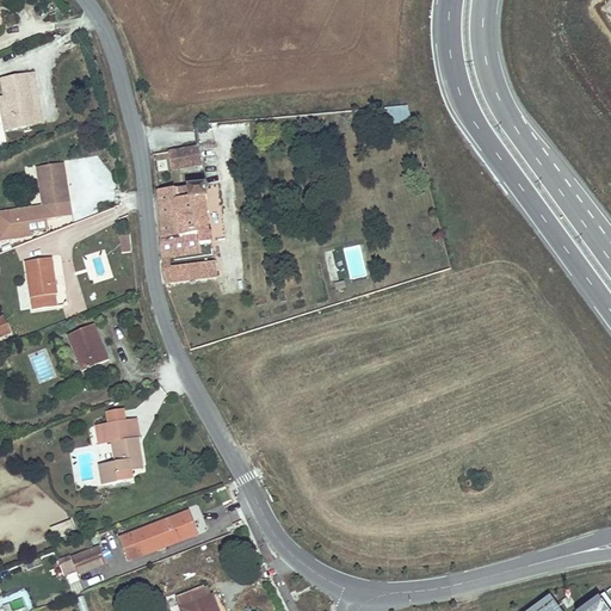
[(45,116),(34,65),(26,67),(34,103),(24,105),(26,119),(45,116)]
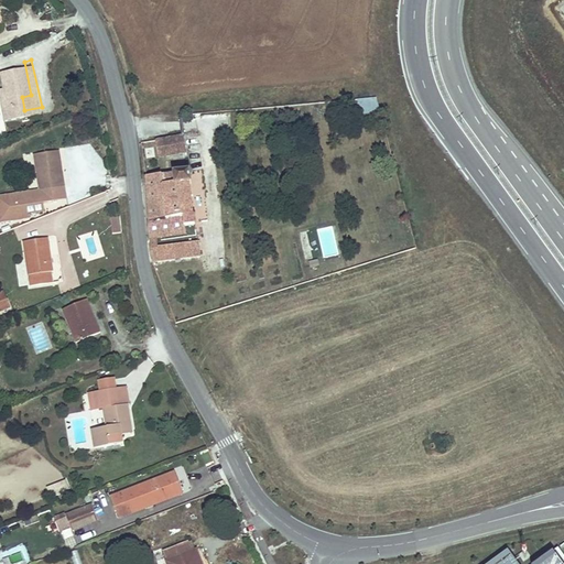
[(0,82),(0,89),(6,115),(24,110),(22,97),(31,95),(24,62),(0,66),(0,74),(1,82),(0,82)]
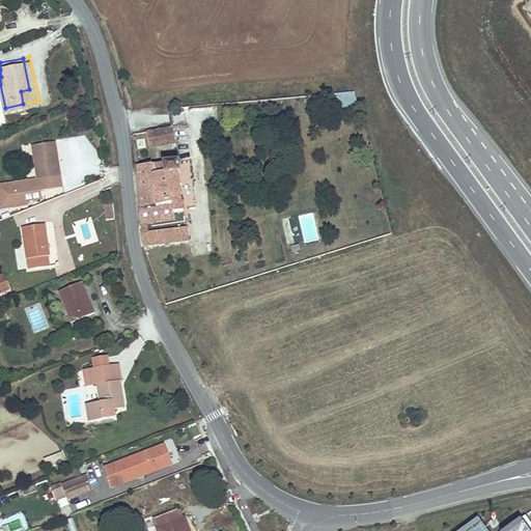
[(172,151),(171,135),(147,137),(149,154),(172,151)]
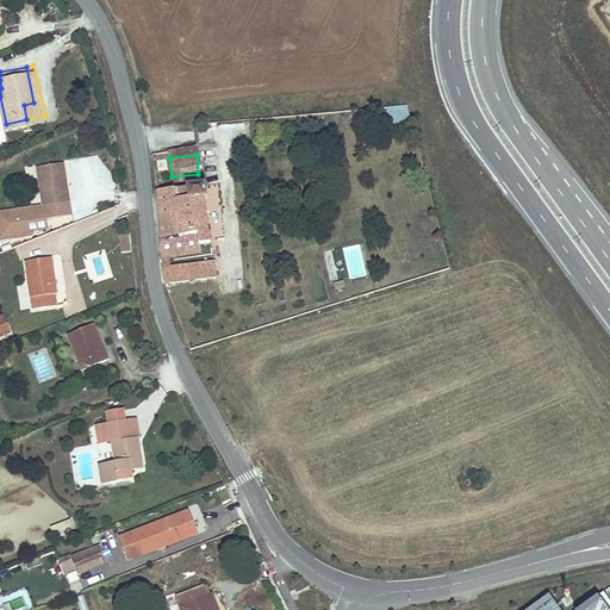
[(57,216),(55,203),(68,200),(62,162),(36,167),(36,169),(42,204),(4,211),(6,222),(0,223),(0,238),(24,235),(31,231),(31,229),(42,228),(41,218),(44,218),(57,216)]
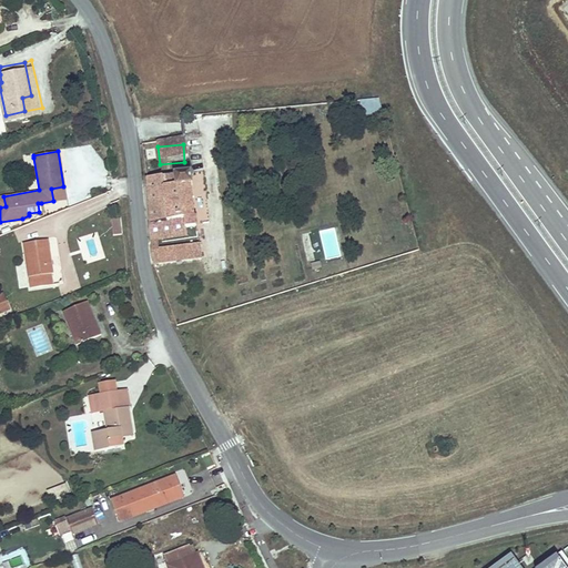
[(148,179),(155,234),(200,230),(199,217),(193,219),(190,184),(194,184),(193,174),(148,179)]
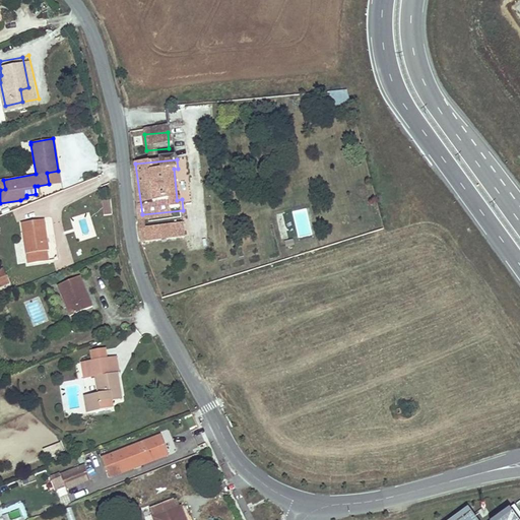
[(60,182),(58,171),(47,173),(49,184),(60,182)]
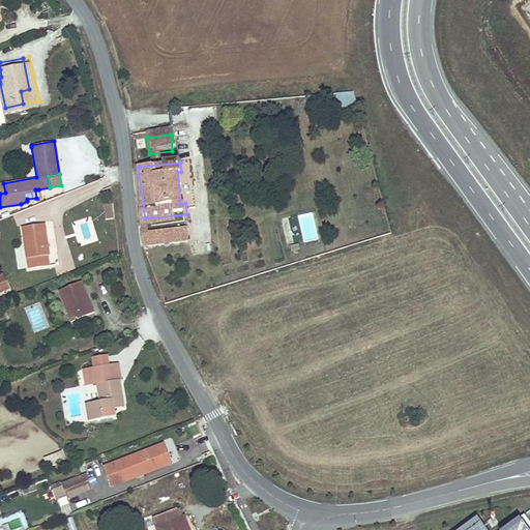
[(113,203),(104,204),(106,221),(115,219),(113,203)]
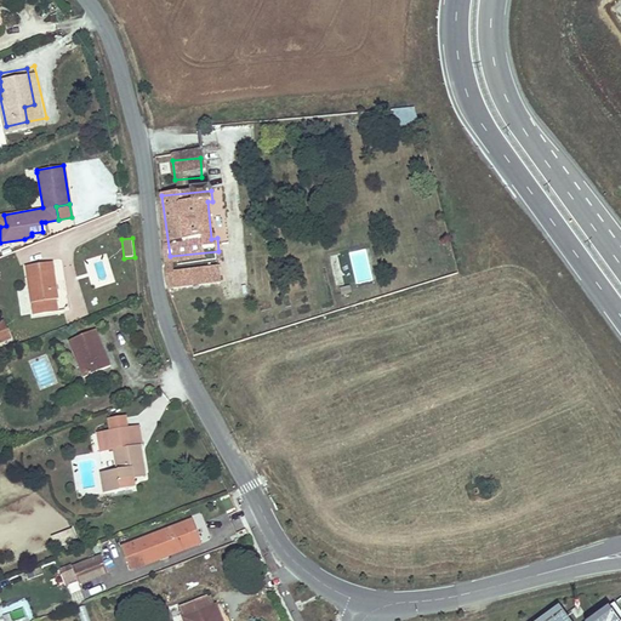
[(218,251),(170,256),(174,288),(222,283),(218,251)]
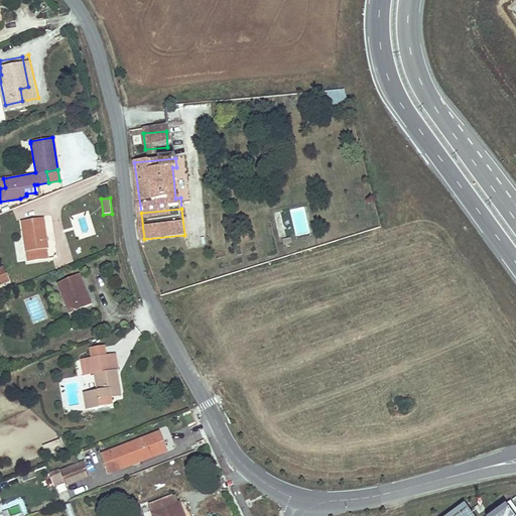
[(34,218),(23,220),(28,258),(45,256),(44,249),(49,248),(46,222),(34,223),(34,218)]
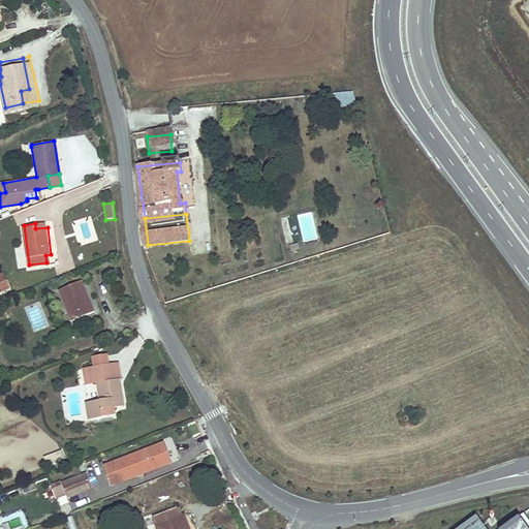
[(3,273),(0,274),(0,292),(9,288),(3,273)]
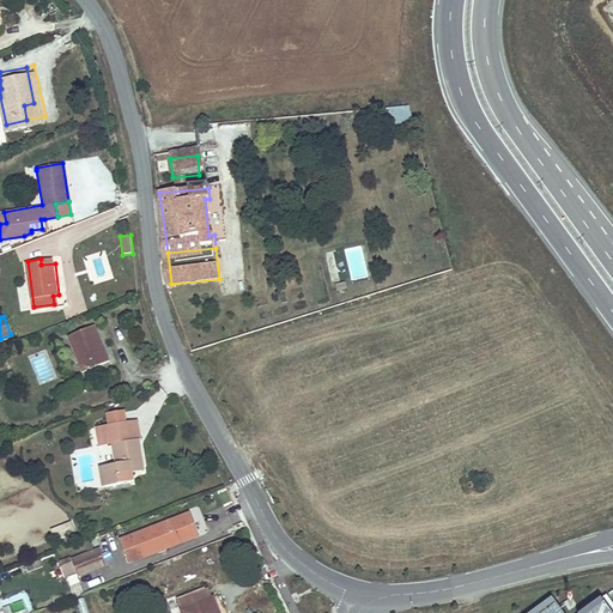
[(96,323),(68,333),(84,370),(110,360),(107,352),(102,353),(97,343),(102,340),(96,323)]
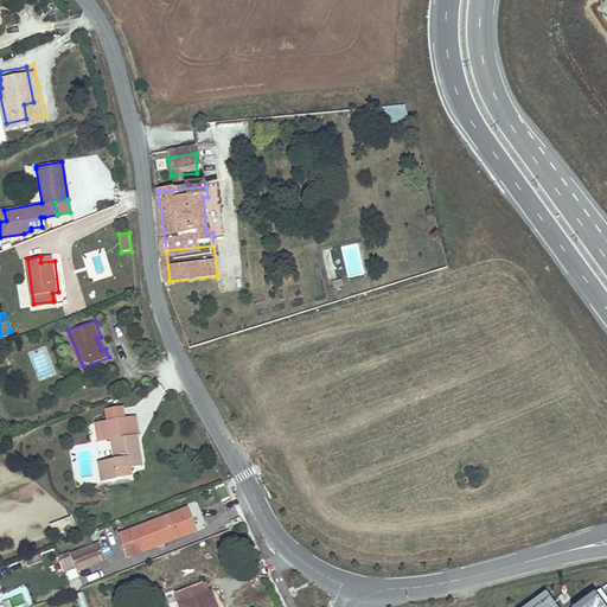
[(12,366),(6,369),(12,379),(17,377),(12,366)]
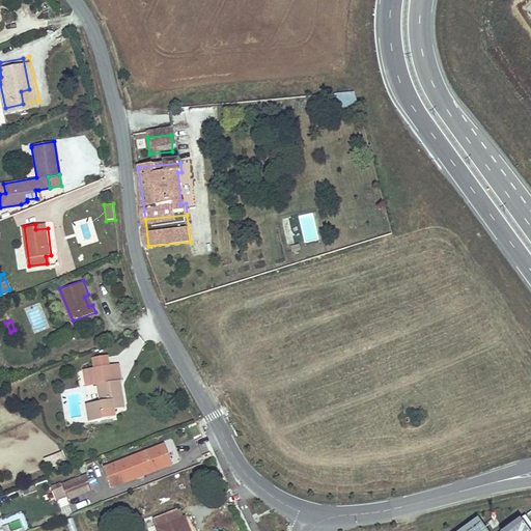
[(115,380),(118,379),(120,379),(117,362),(111,363),(115,380)]
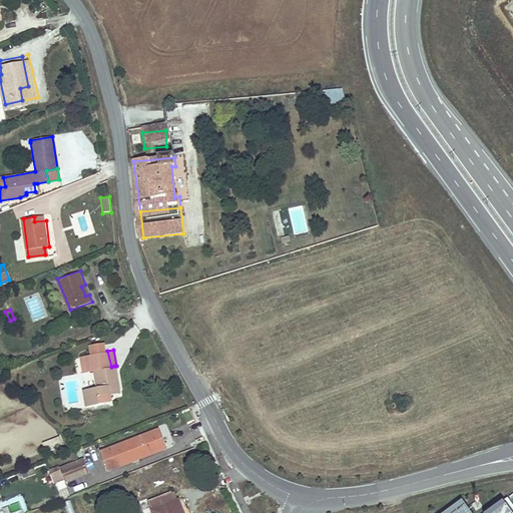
[(107,351),(84,356),(88,373),(92,372),(95,387),(81,391),(84,407),(110,401),(109,395),(108,392),(119,389),(114,366),(111,367),(107,351)]
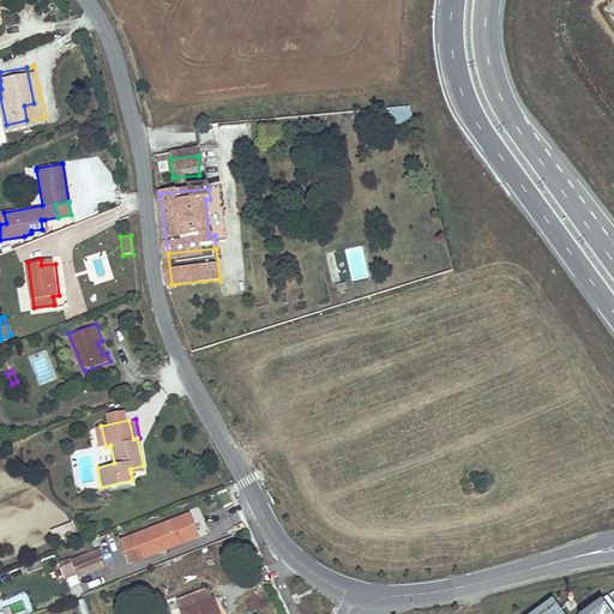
[(188,513),(127,536),(136,559),(197,536),(188,513)]
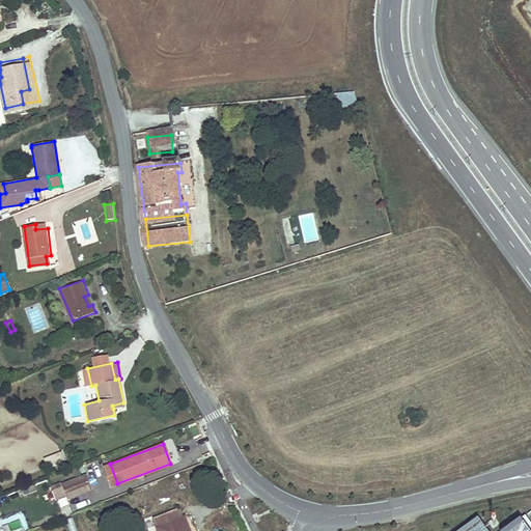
[(62,454),(47,458),(49,467),(64,462),(62,454)]
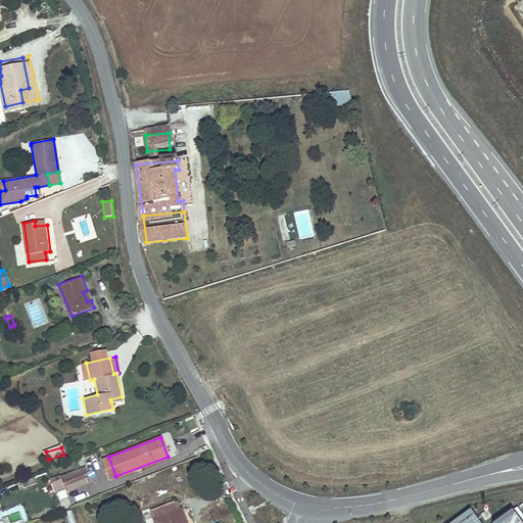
[(103,459),(110,478),(115,476),(108,457),(103,459)]
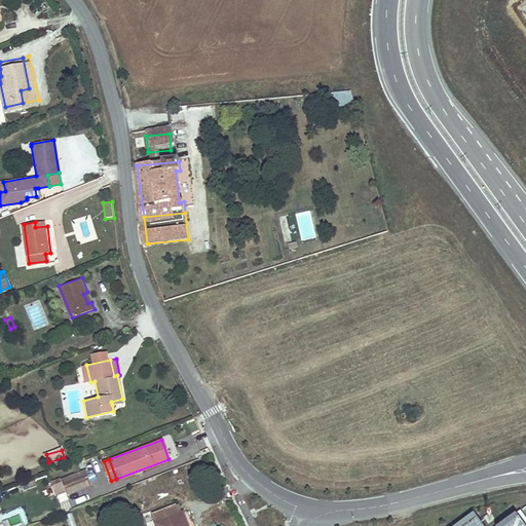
[(66,490),(68,493),(90,483),(84,470),(62,480),(66,490)]
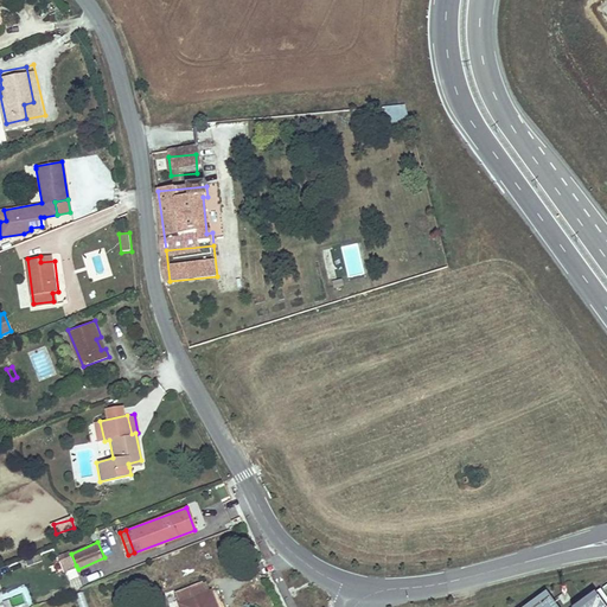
[(197,562),(206,558),(203,545),(192,549),(197,562)]
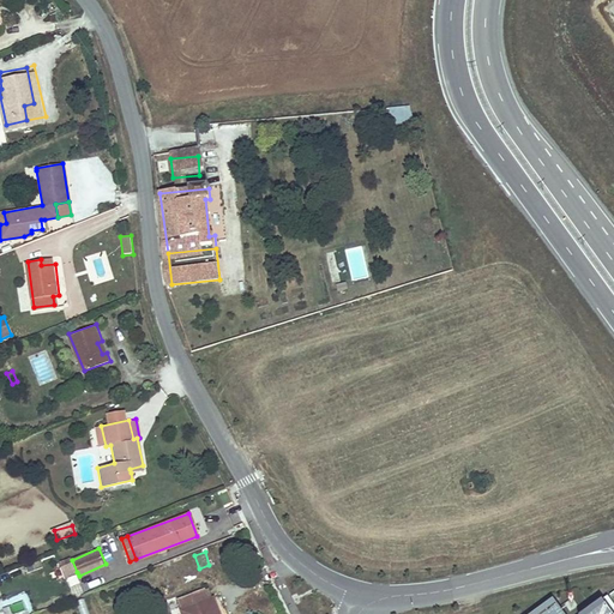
[(58,564),(64,578),(77,572),(72,560),(71,558),(58,564)]
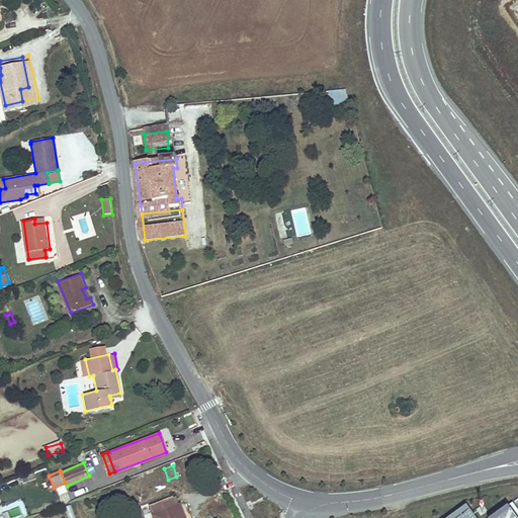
[(175,496),(151,505),(156,517),(188,517),(182,504),(179,505),(175,496)]
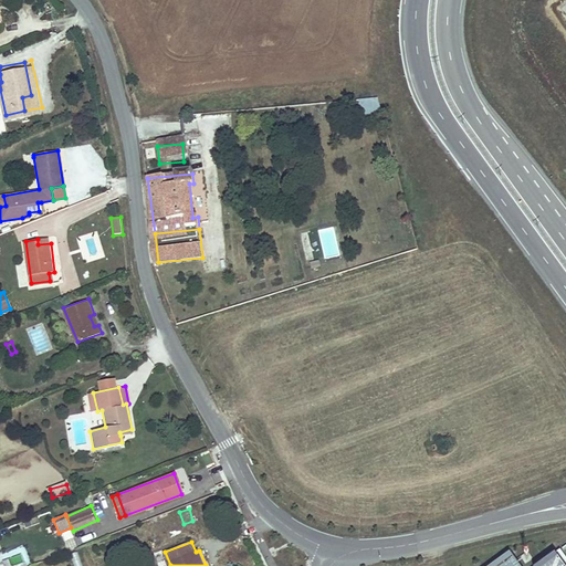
[(565,565),(565,562),(561,555),(546,565),(510,565),(509,565),(565,565)]
